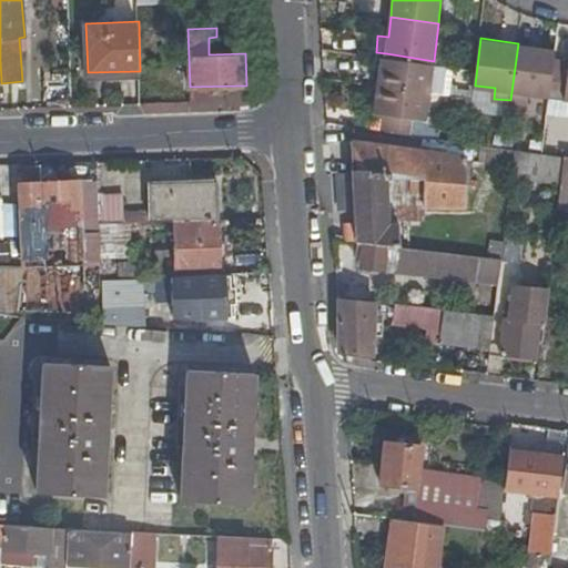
[(556,48),(518,43),(510,100),(528,103),(530,93),(549,95),(556,48)]
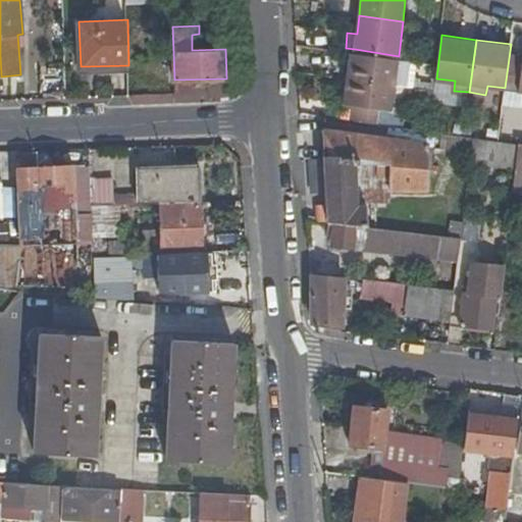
[(395,83),(399,56),(355,49),(351,76),(395,83)]
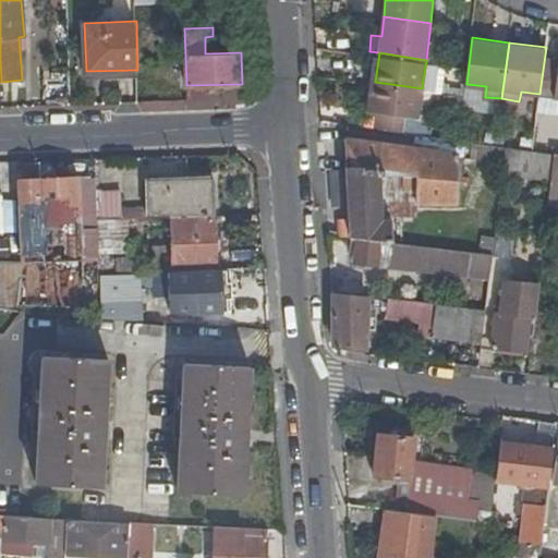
[(419,114),(422,88),(375,82),(372,109),(379,110),(377,125),(410,130),(412,113),(419,114)]
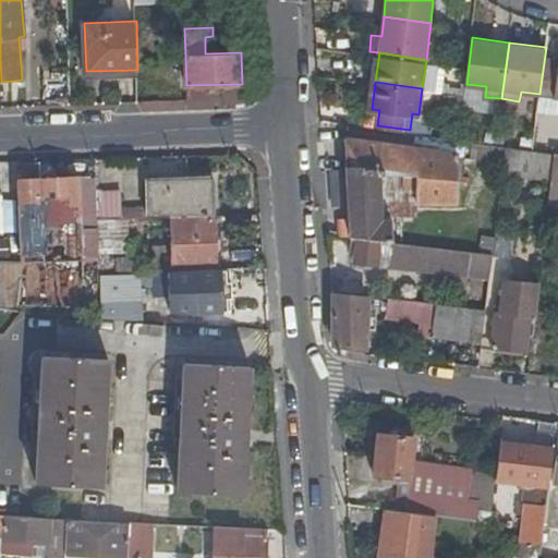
[(500,111),(501,98),(485,97),(486,86),(466,84),(463,107),(500,111)]
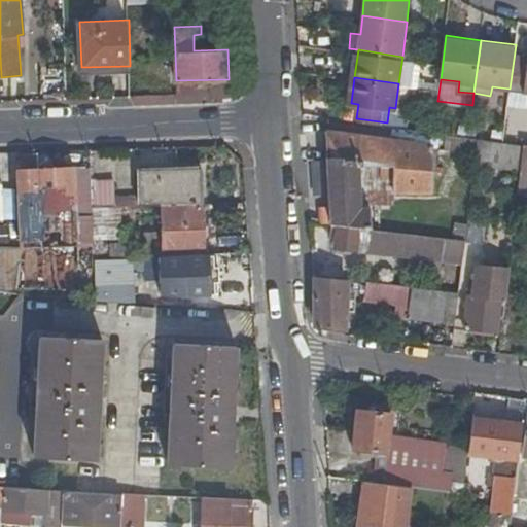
[(526,97),(518,97),(517,108),(526,108),(526,97)]
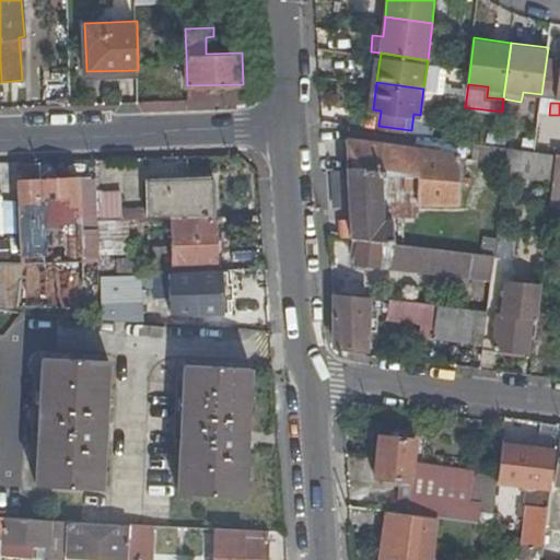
[(378,126),(348,123),(353,235),(356,235),(397,241),(396,220),(385,219),(384,174),(422,175),(422,199),(462,200),(462,153),(468,152),(467,137),(411,130),(378,126)]
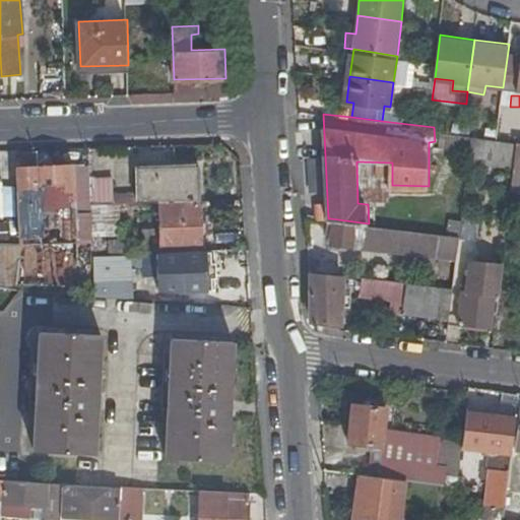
[(463,131),(444,129),(442,145),(461,147),(463,131)]
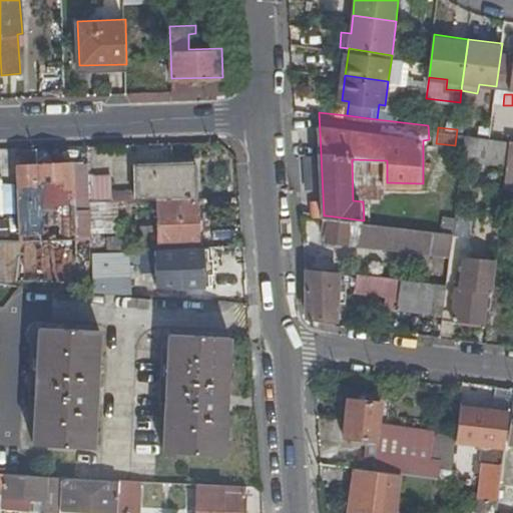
[(468,131),(466,144),(473,145),(474,132),(468,131)]
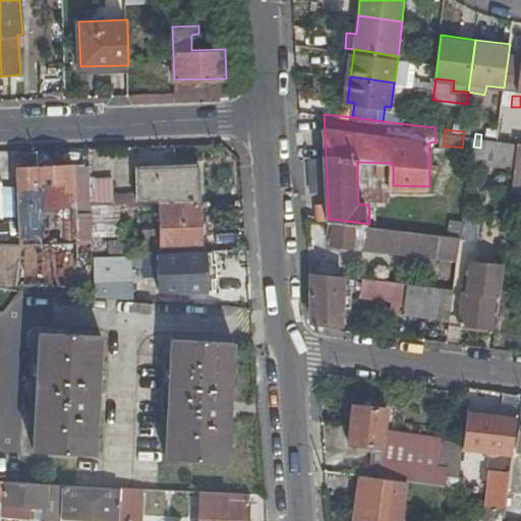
[(481,134),(480,148),(497,151),(497,155),(500,155),(499,157),(518,159),(520,139),(481,134)]
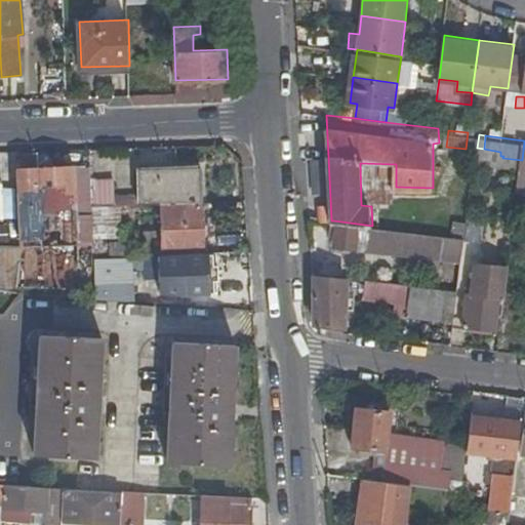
[(25,246),(43,245),(42,227),(40,170),(38,170),(38,151),(22,152),(23,170),(23,184),(23,226),(25,226),(25,246)]
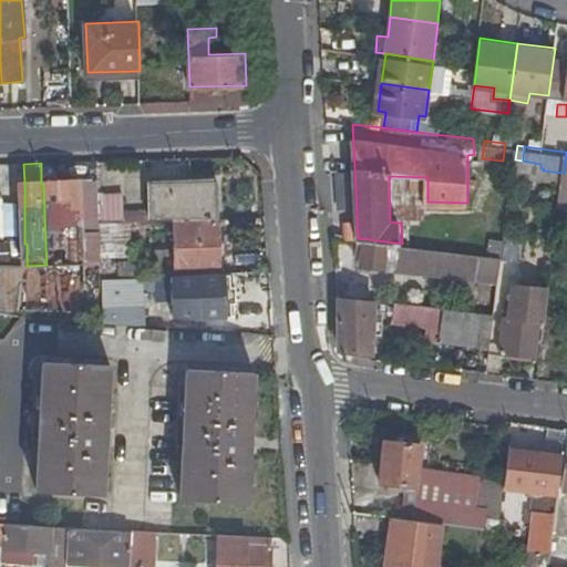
[(425,222),(428,202),(428,177),(389,176),(390,222),(401,223),(425,222)]
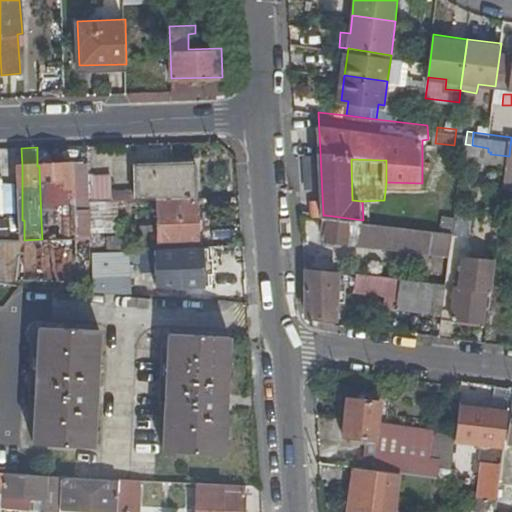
[(134,190),(134,199),(158,198),(198,197),(198,162),(134,164),(134,190)]
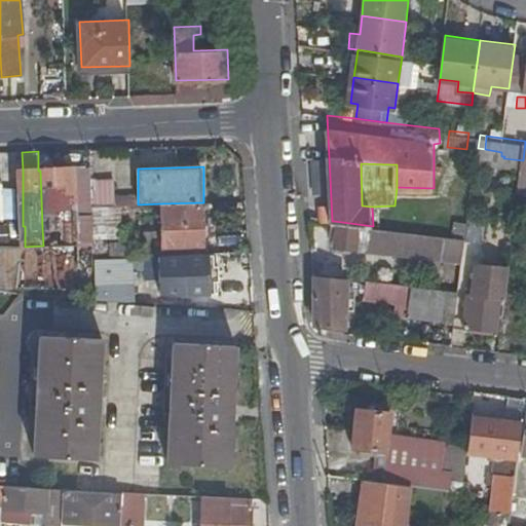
[(91,168),(72,170),(73,212),(94,211),(92,205),(91,180),(91,168)]
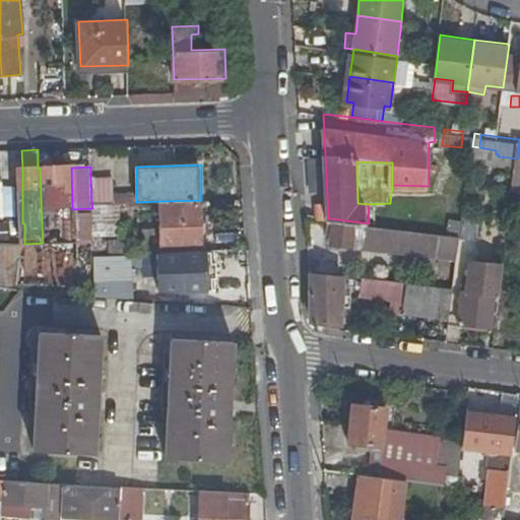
[(71,168),(40,169),(42,224),(43,243),(78,242),(77,217),(77,216),(72,217),(72,209),(71,168)]
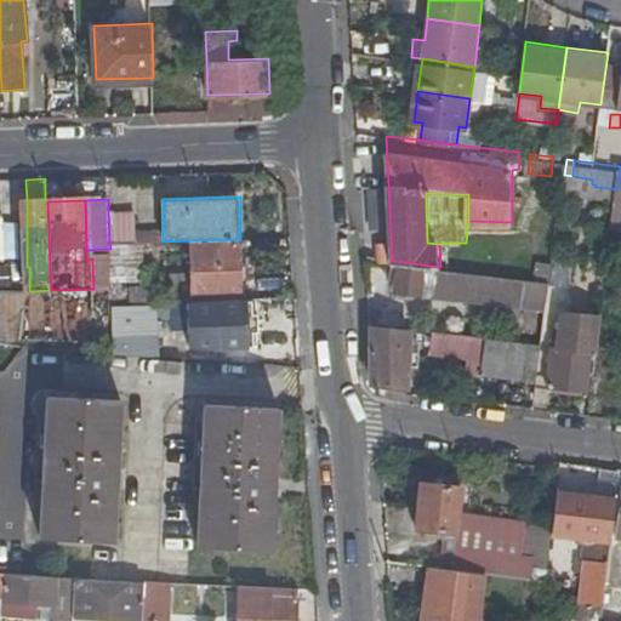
[(134,211),(108,212),(109,243),(135,241),(135,231),(135,220),(134,211)]
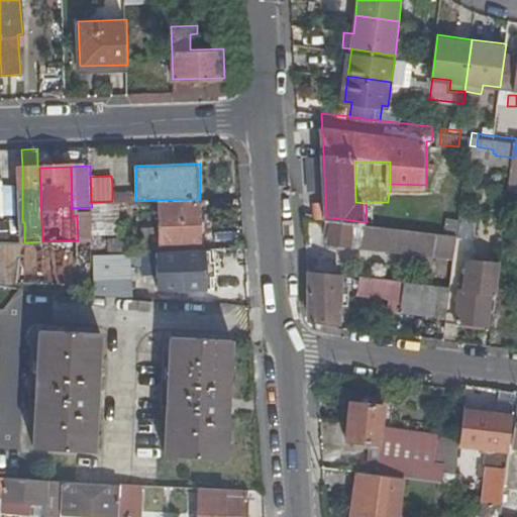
[(112,201),(135,201),(135,192),(112,192),(112,201)]
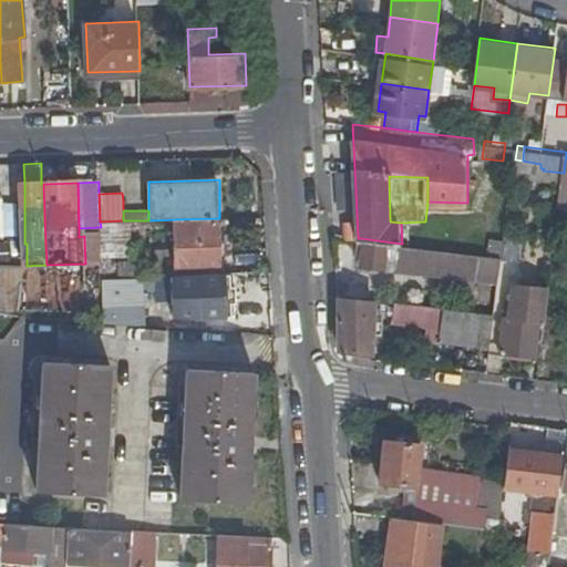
[(176,261),(176,275),(222,272),(219,218),(175,219),(176,261)]
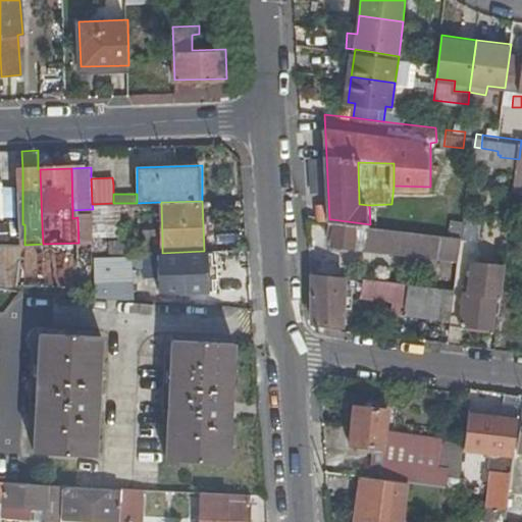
[(465,220),(463,236),(479,238),(483,210),(466,208),(465,220)]
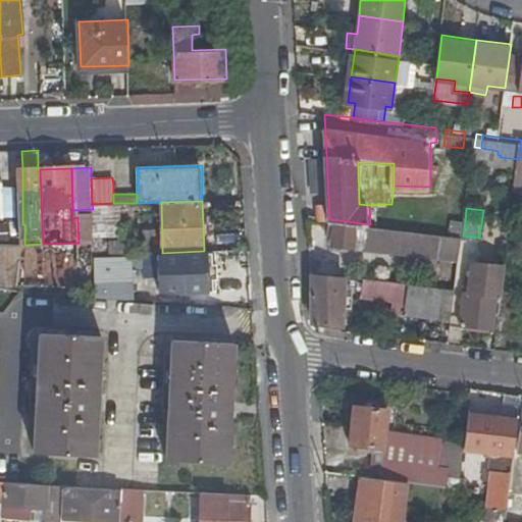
[(93,209),(72,210),(72,218),(77,217),(77,218),(93,217),(93,209)]
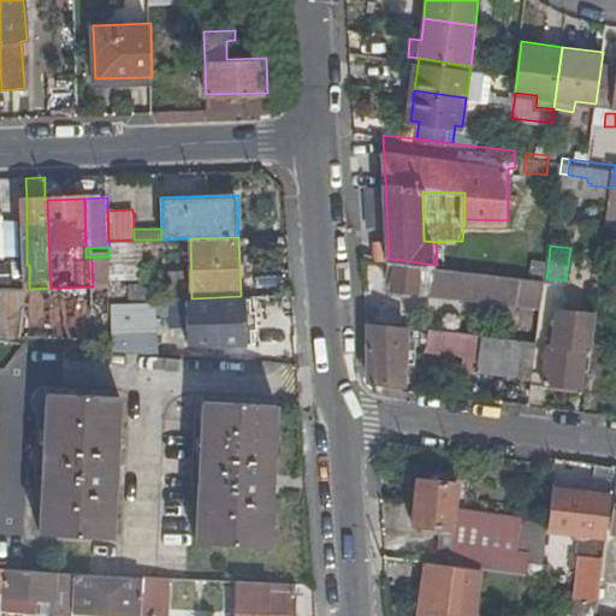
[(93,286),(51,288),(52,336),(88,338),(88,342),(88,348),(113,350),(113,344),(112,301),(110,256),(92,258),(93,286)]
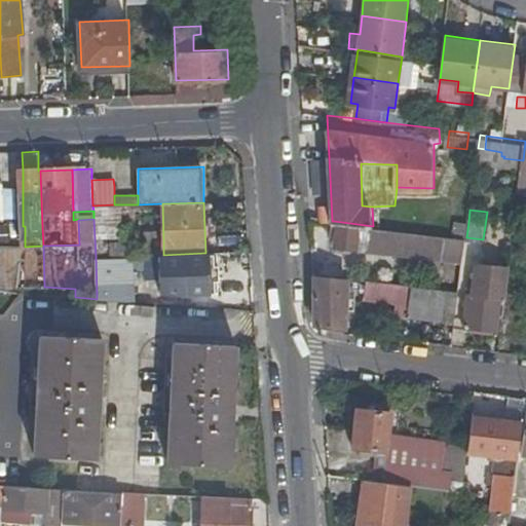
[(454,236),(466,237),(468,222),(455,220),(454,236)]
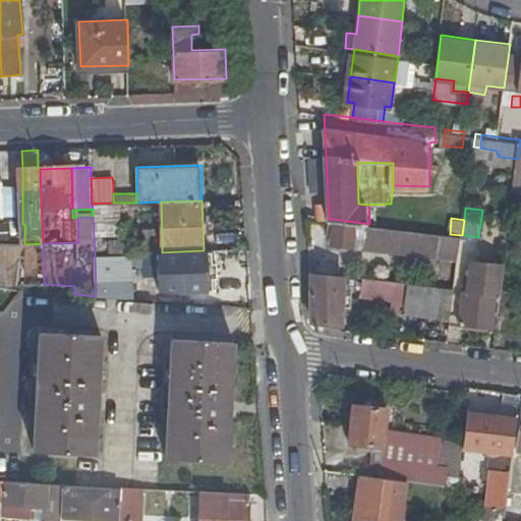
[(369,224),(331,219),(331,226),(337,227),(336,243),(442,256),(443,254),(460,256),(462,235),(450,234),(369,224)]
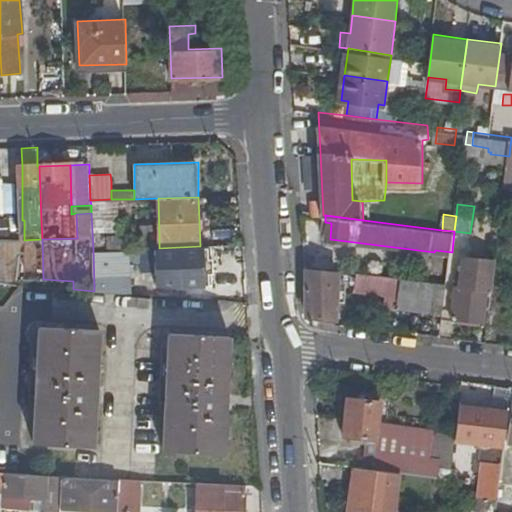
[(143,248),(159,248),(159,236),(143,237),(143,248)]
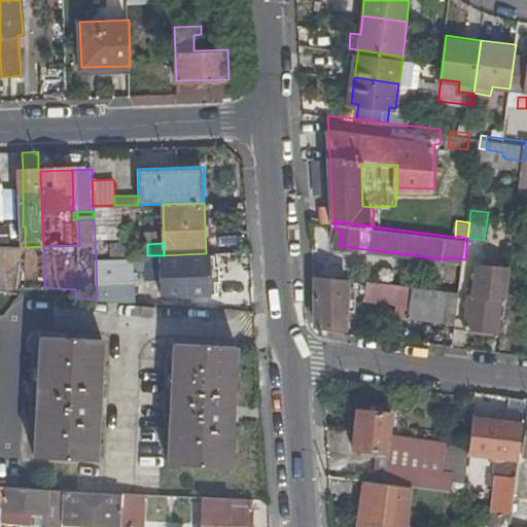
[(43,246),(25,247),(25,248),(27,286),(44,287),(43,246)]
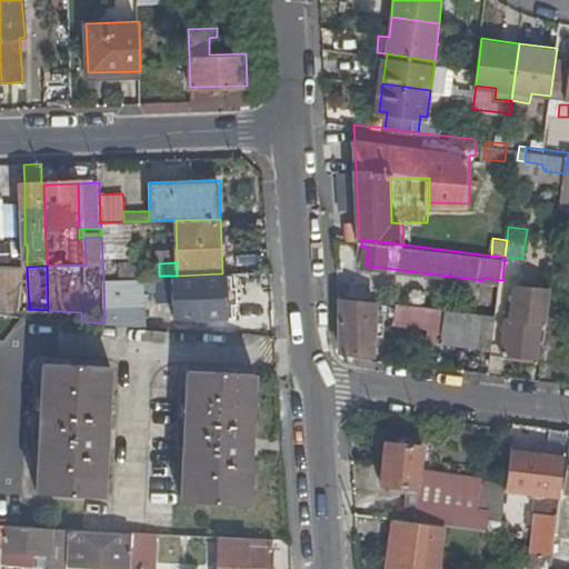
[(546,331),(545,339),(562,342),(568,287),(568,268),(553,267),(552,285),(546,331)]
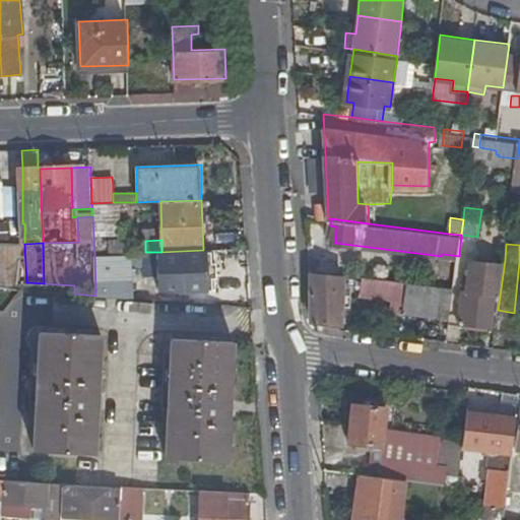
[(26,284),(26,282),(24,245),(0,245),(0,286),(26,289),(26,284)]
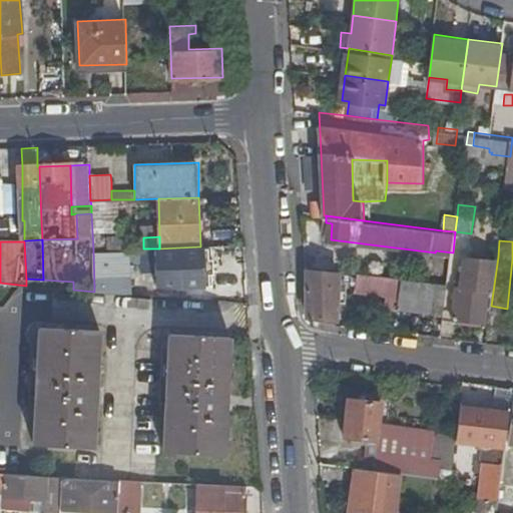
[(203,247),(156,249),(157,284),(180,287),(204,286),(203,247)]
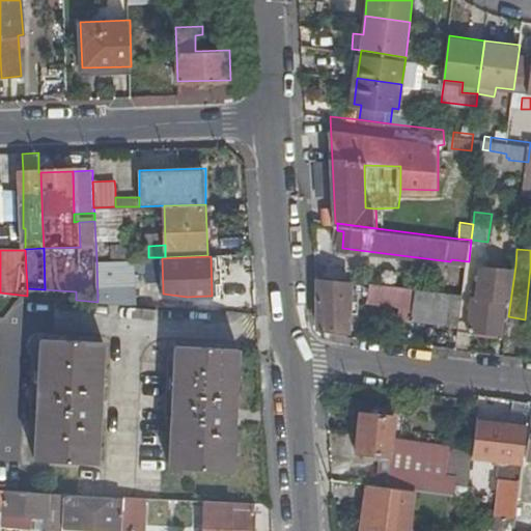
[(98,297),(98,302),(129,304),(135,305),(134,273),(146,273),(146,257),(127,258),(96,259),(98,297)]
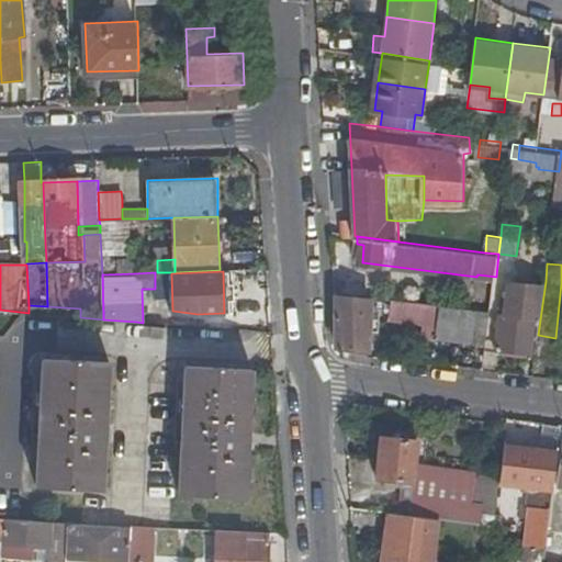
[(534,326),(539,327),(546,281),(509,278),(505,311),(501,310),(496,347),(530,351),(534,326)]
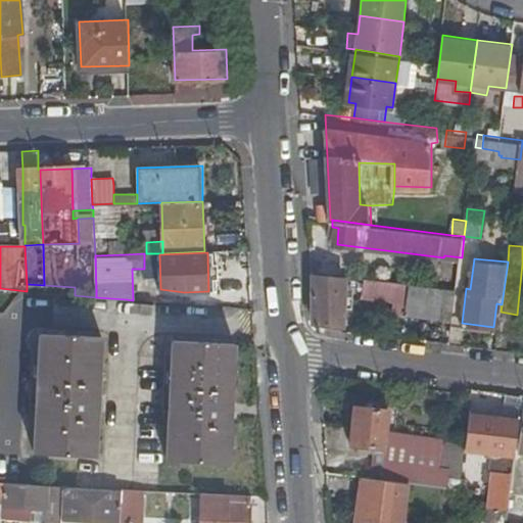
[(439,274),(441,262),(431,260),(430,272),(439,274)]
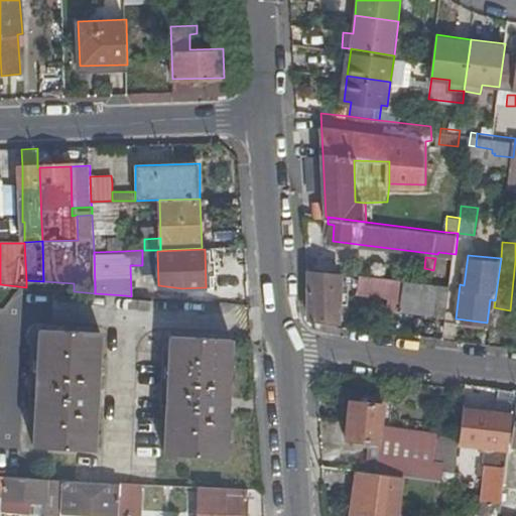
[(334,273),(310,271),(314,315),(314,318),(340,320),(342,287),(343,269),(334,269),(334,273)]
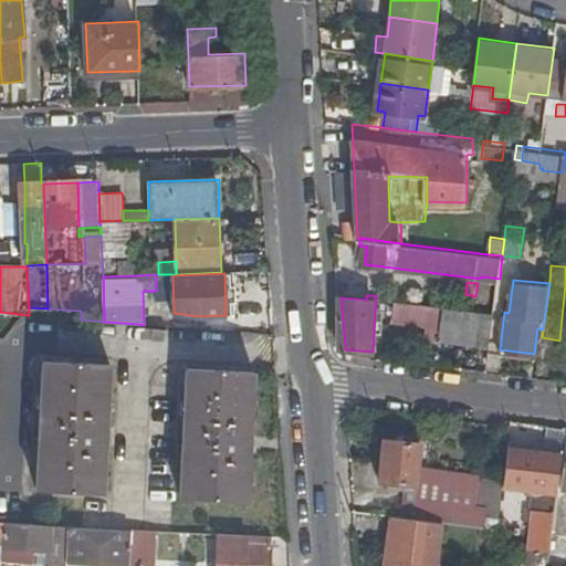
[(395,297),(392,316),(492,334),(495,308),(395,297)]
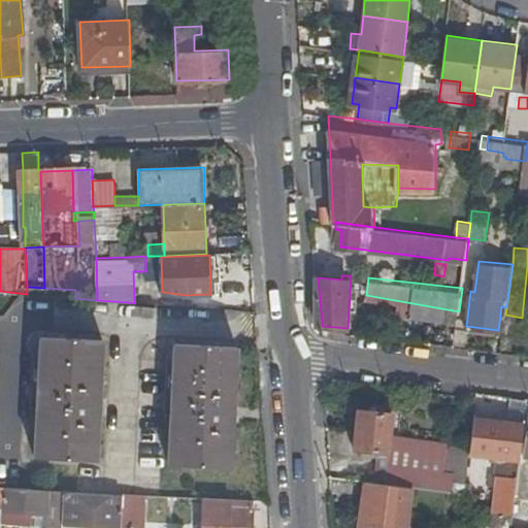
[(98,460),(104,339),(42,336),(36,457),(98,460)]
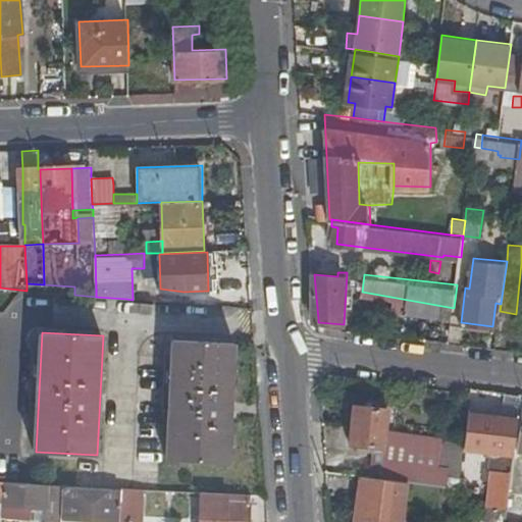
[(233,387),(236,343),(174,340),(168,459),(229,463),(233,387)]
